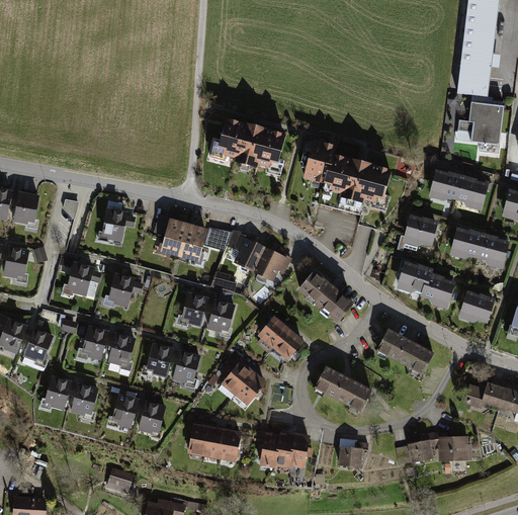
[(467,0),(455,93),(489,97),(493,68),(500,69),(502,55),(494,54),(500,0),(467,0)]
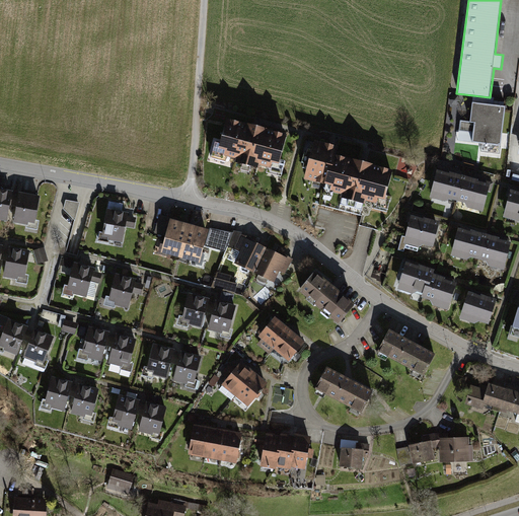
[(507,106),(471,101),(469,121),(459,120),(457,133),(469,135),(468,144),(501,148),(507,106)]
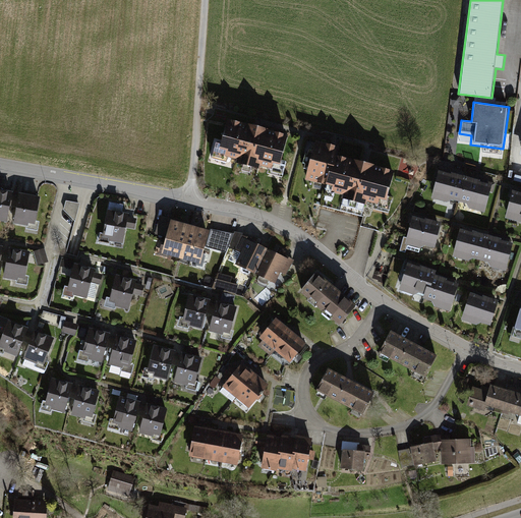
[(256,126),(226,117),(219,144),(214,141),(209,159),(228,164),(229,159),(231,159),(230,162),(261,171),(262,168),(264,169),(263,173),(284,179),(290,160),(280,157),(286,134),(256,126)]
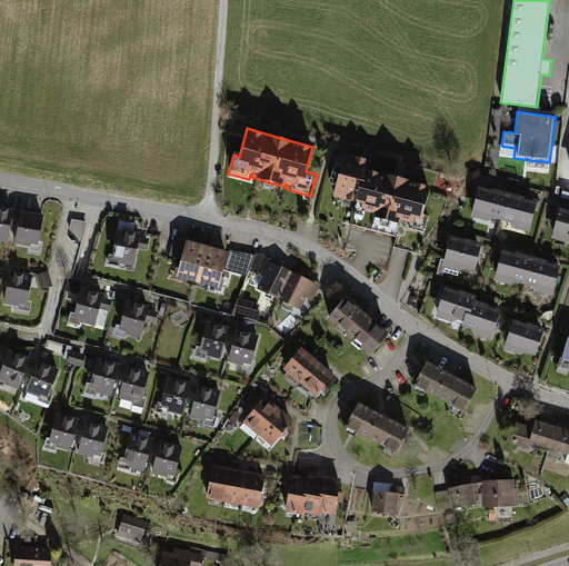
[(361,157),(343,152),(332,195),(357,201),(366,166),(368,159),(361,157)]
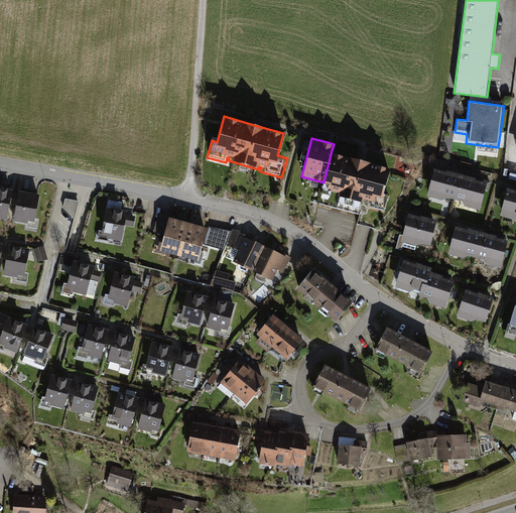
[(332,150),(324,182),(321,189),(336,193),(335,197),(363,204),(364,200),(383,205),(392,165),(359,157),(332,150)]
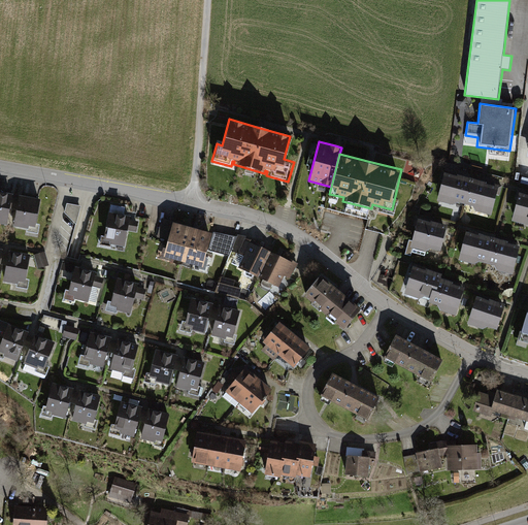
[(464,206),(471,178),(444,171),(437,199),(464,206)]
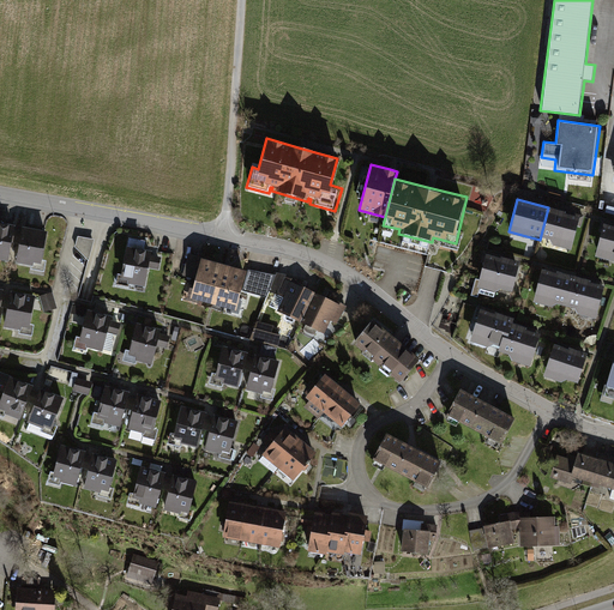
[(572,248),(581,215),(548,207),(540,240),(572,248)]
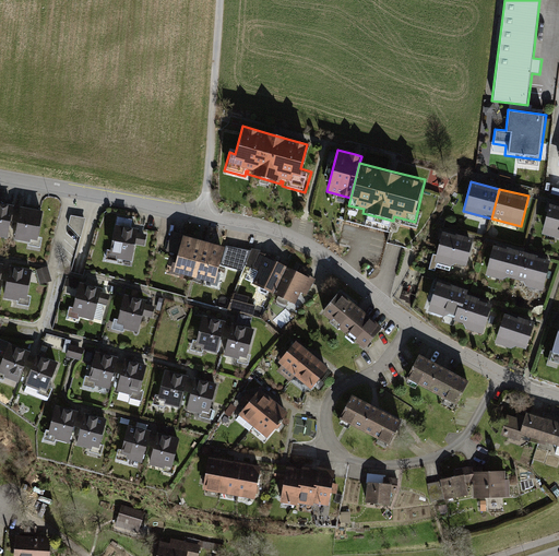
[(12,205),(0,202),(0,236),(6,237),(12,205)]
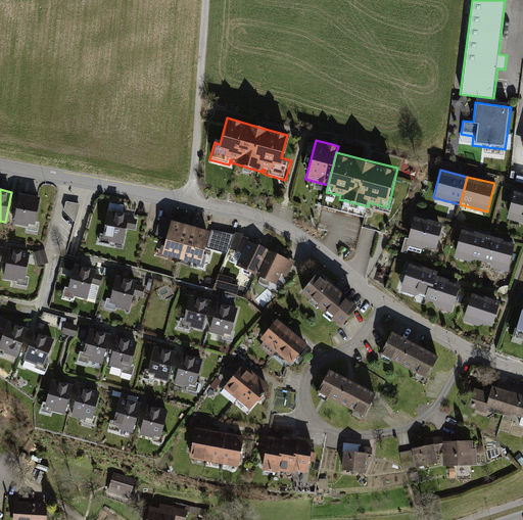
[(522,191),(515,189),(507,217),(522,221),(522,191)]
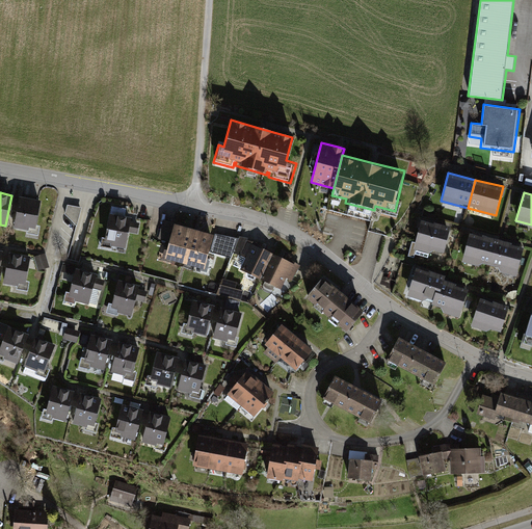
[(40,201),(19,196),(12,228),(33,232),(40,201)]
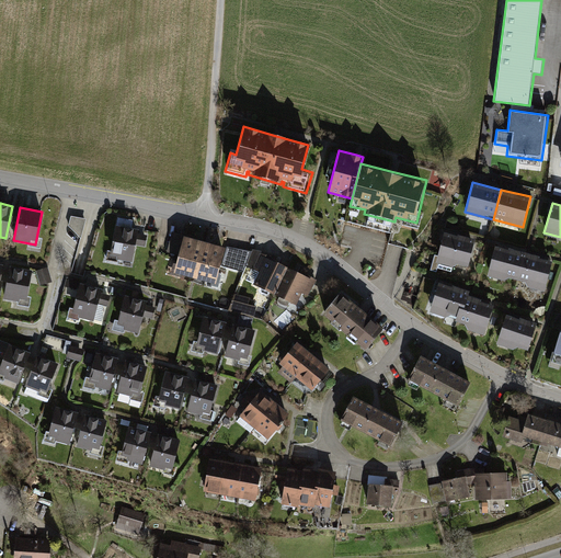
[(68,227),(83,230),(87,215),(71,212),(68,227)]
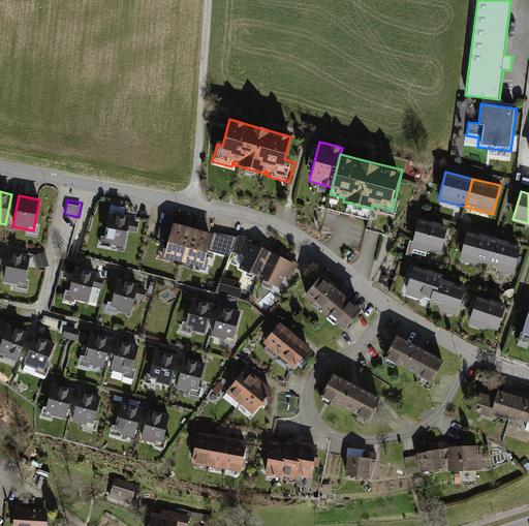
[(127,214),(107,211),(102,243),(124,246),(126,229),(137,230),(138,219),(126,217),(127,214)]
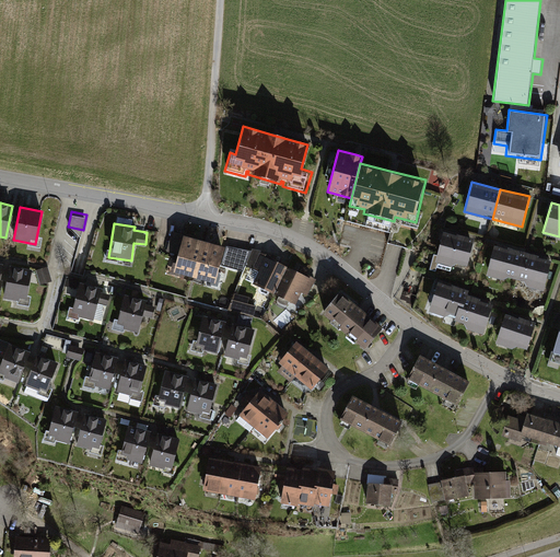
[(473,239),(443,230),(434,262),(454,267),(456,260),(466,263),(473,239)]
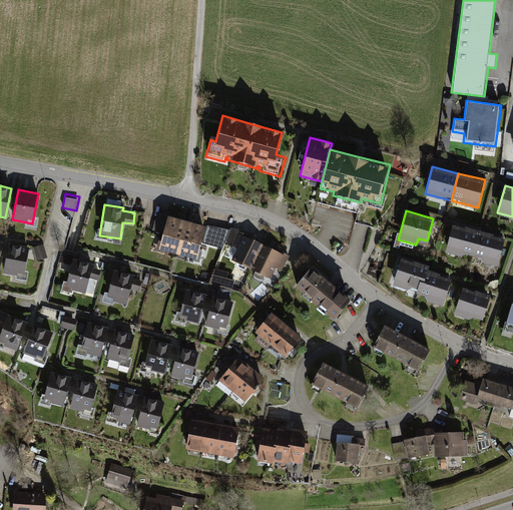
[(177,255),(186,220),(167,215),(157,248),(177,255)]
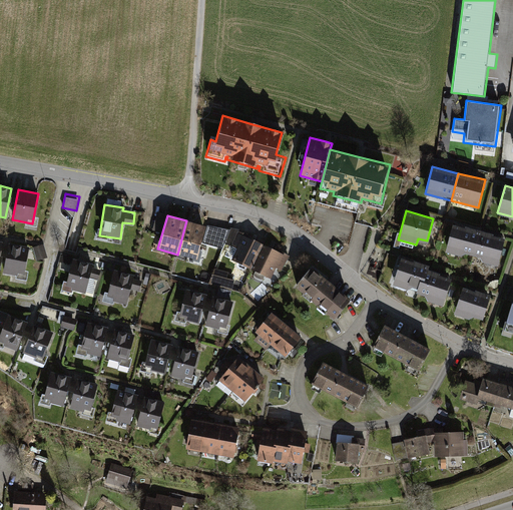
[(196,260),(206,226),(186,220),(177,255),(196,260)]
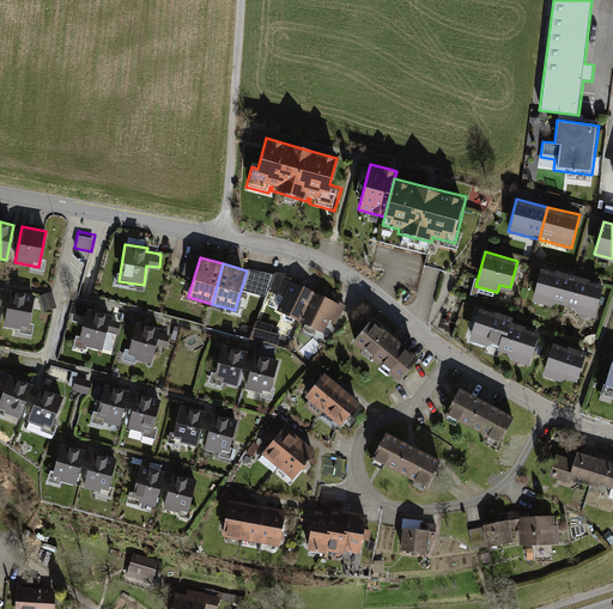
[(532,299),(562,308),(570,276),(540,268),(532,299)]
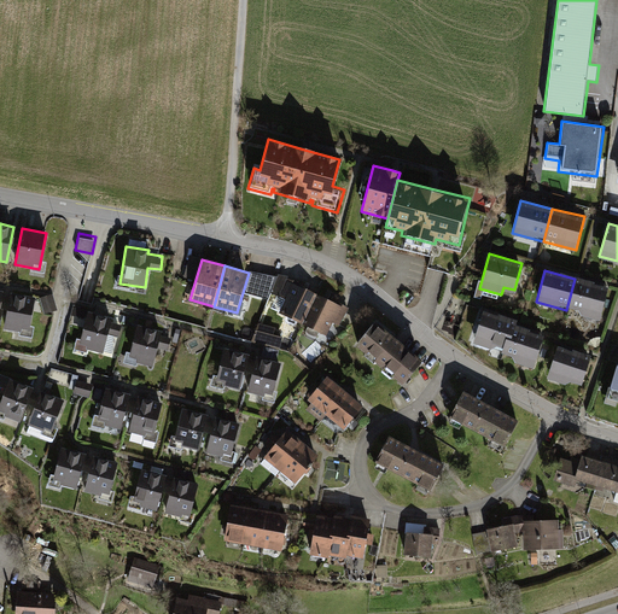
[(303,323),(318,293),(286,279),(279,297),(284,299),(278,311),(303,323)]
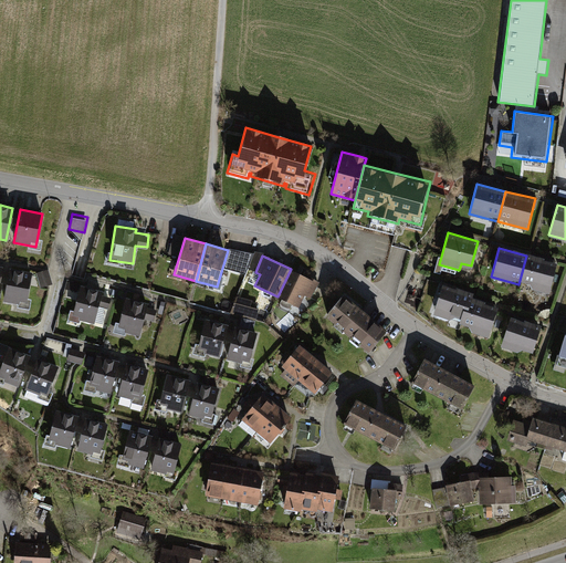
[(519,284),(547,292),(555,263),(526,256),(519,284)]
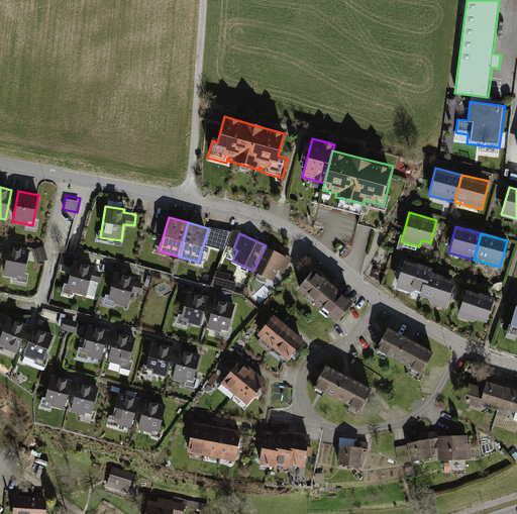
[(29,248),(9,245),(3,275),(23,279),(29,248)]
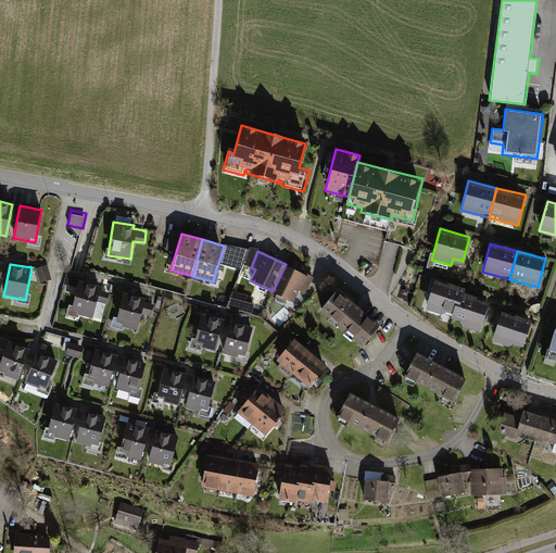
[(294,301),(307,275),(286,264),(273,291),(294,301)]
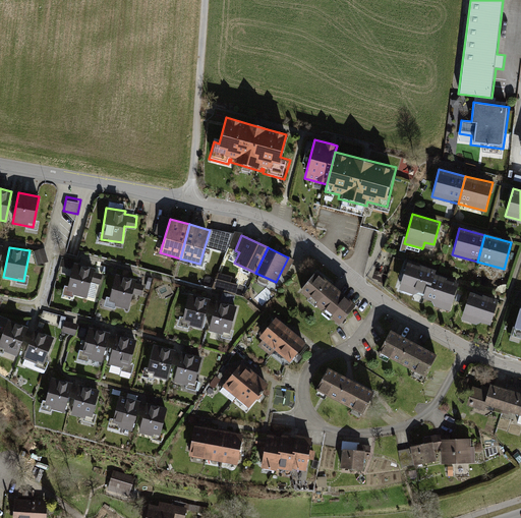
[(45,249),(36,251),(39,264),(48,261),(45,249)]
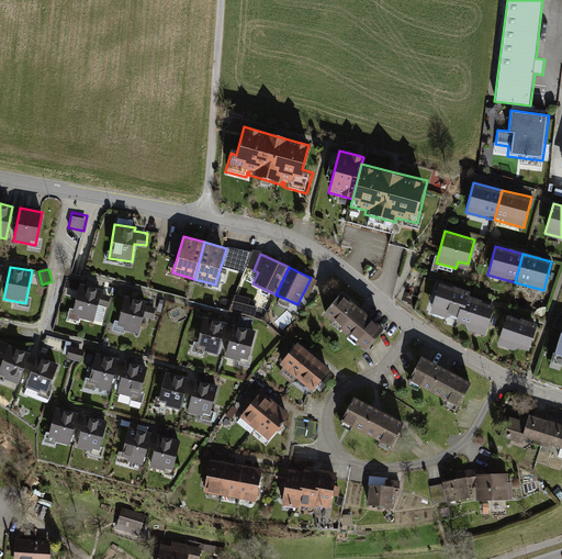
[(458,316),(463,297),(465,290),(438,281),(429,313),(446,317),(452,315),(458,316)]
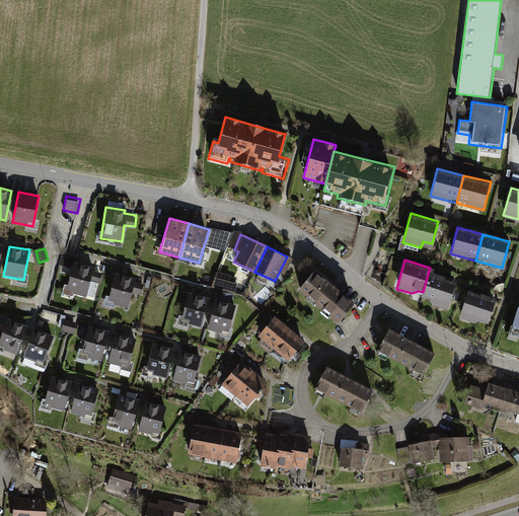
[(94,267),(73,261),(65,290),(86,296),(91,280),(99,282),(101,272),(93,270),(94,267)]
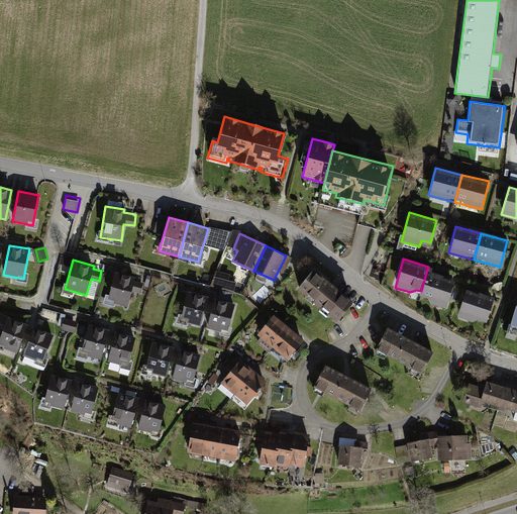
[(353,302),(313,268),(296,289),(336,323),(353,302)]
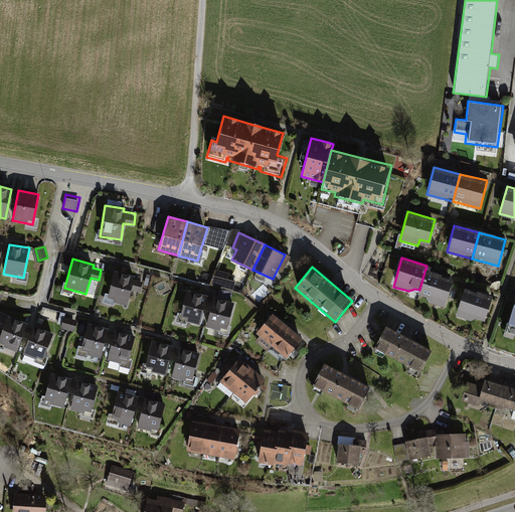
[(133,275),(114,270),(106,300),(125,305),(130,289),(139,291),(142,281),(132,279),(133,275)]
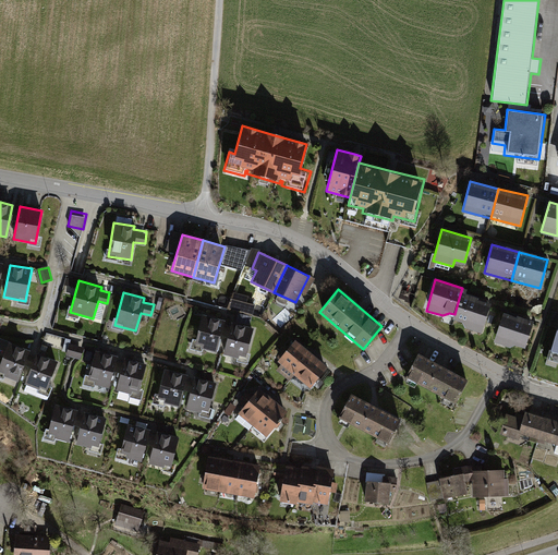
[(481,332),(489,303),(460,294),(455,314),(452,318),(461,321),(464,327),(481,332)]
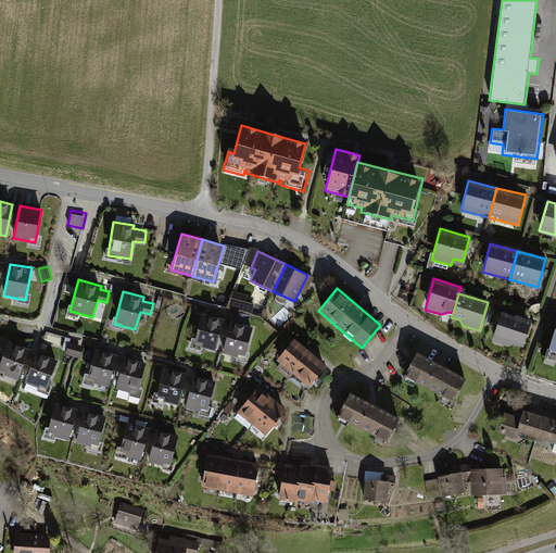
[(532,319),(501,310),(491,339),(507,343),(513,341),(523,343),(532,319)]
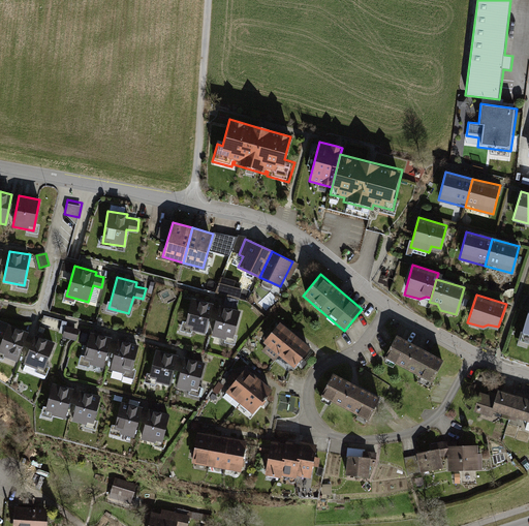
[(223,306),(218,305),(210,335),(232,340),(240,311),(236,310),(239,300),(226,297),(223,306)]
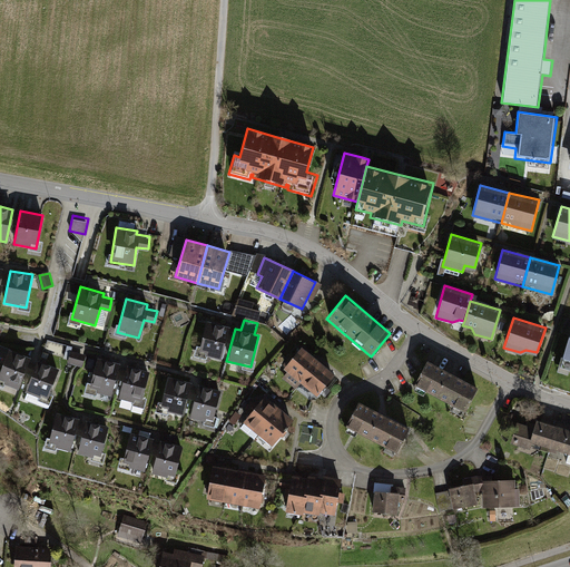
[(229,328),(206,321),(197,353),(220,360),(229,328)]
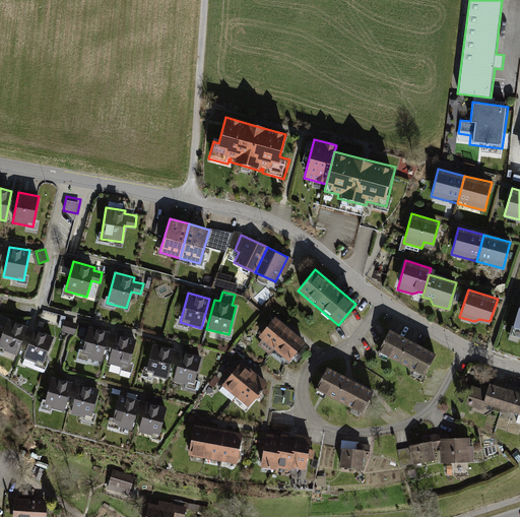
[(519,333),(519,302),(511,330),(519,333)]
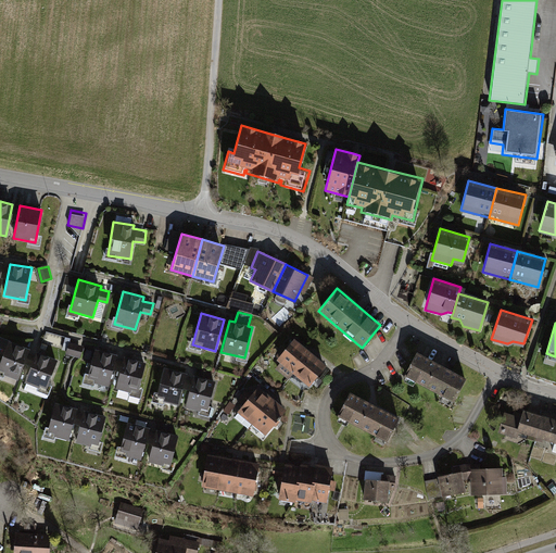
[(292,374),(310,352),(294,339),(276,361),(292,374)]
